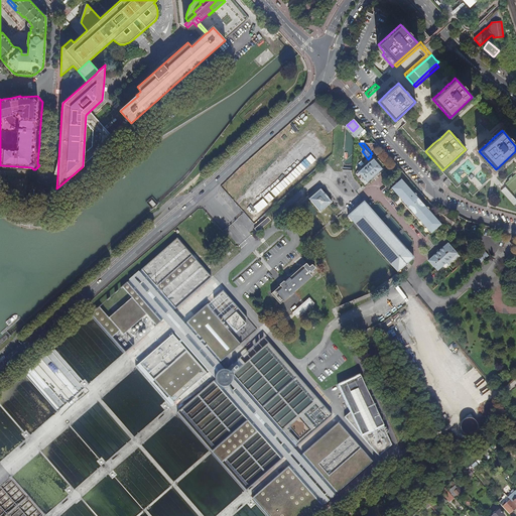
[(310,154),(270,190),(276,197),(315,160),(310,154)]
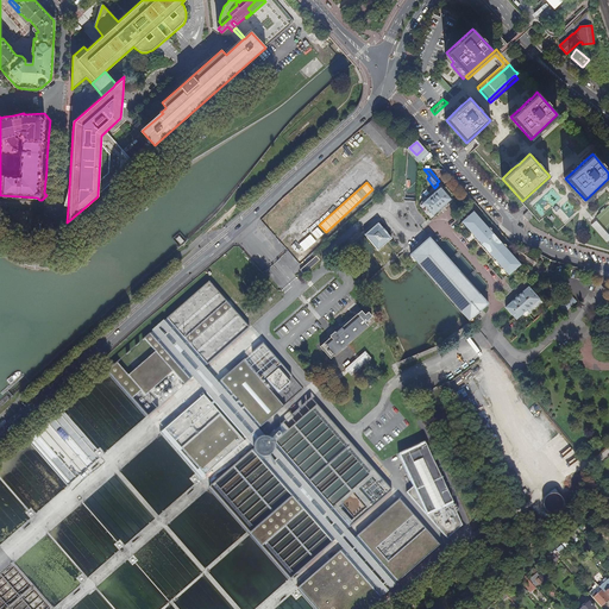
[(450,200),(440,188),(422,205),(433,215),(450,200)]
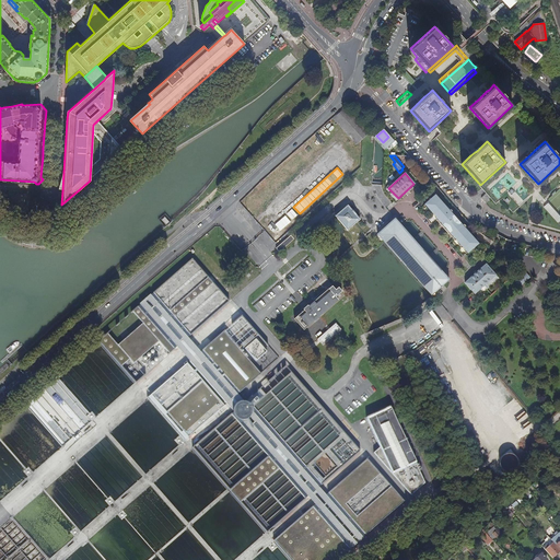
[(508,193),(517,205),(522,201),(512,189),(508,193)]
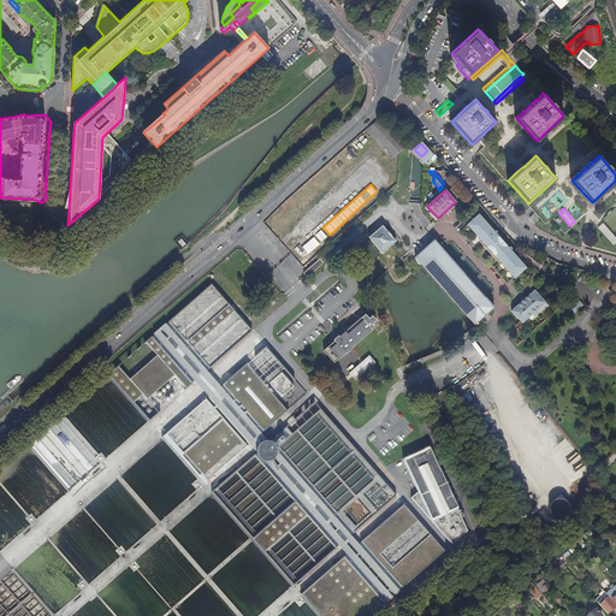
[(525,267),(510,252),(511,249),(511,248),(509,247),(508,248),(496,235),(497,234),(497,232),(496,231),(495,230),(493,231),(478,215),(474,218),(473,218),(472,218),(471,219),(472,221),(466,226),(481,243),(513,278),(519,273),(520,273),(521,272),(521,271),(525,267)]
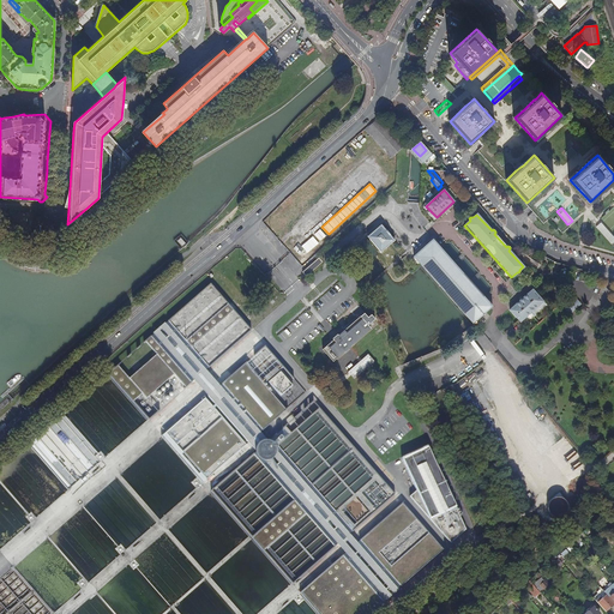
[(596,227),(612,244),(613,241),(613,236),(601,223),(596,227)]
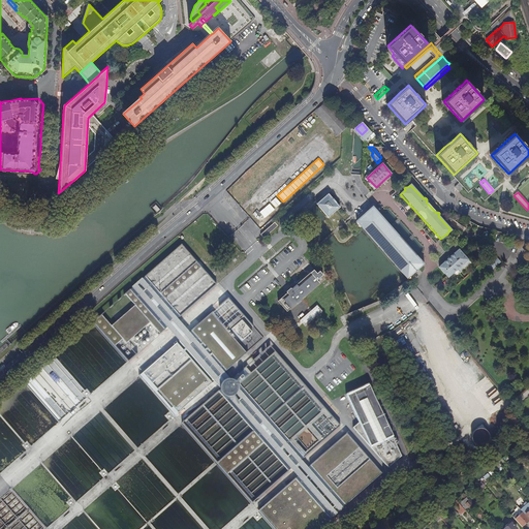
[(327,219),(340,207),(328,193),(314,206),(315,207),(327,219)]
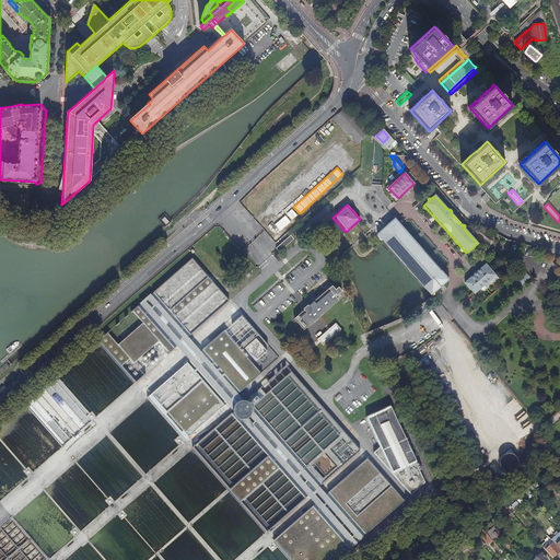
[(292,209),(286,213),(291,220),(298,216),(292,209)]
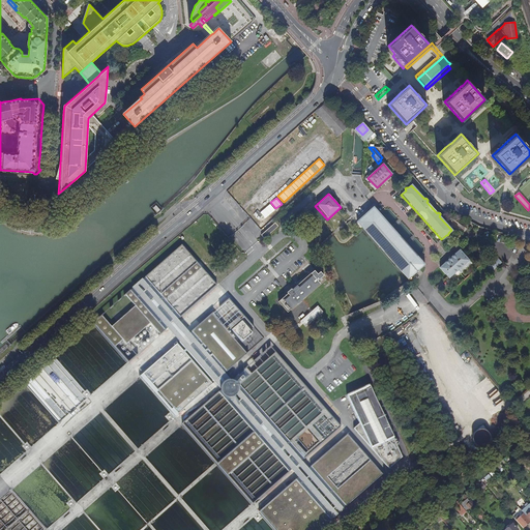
[(265,218),(275,210),(270,204),(260,212),(265,218)]
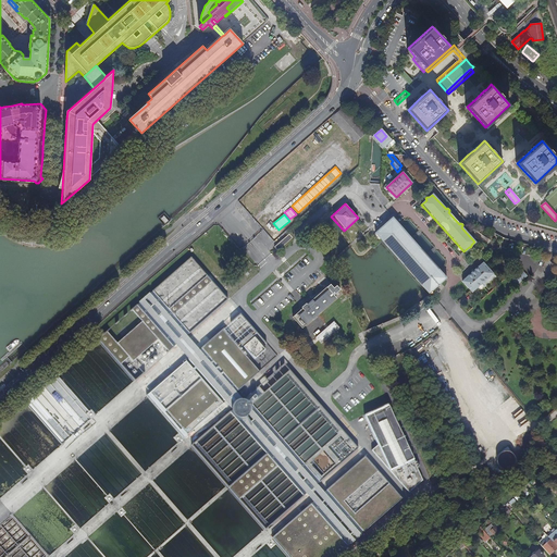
[(446,277),(393,218),(374,233),(382,242),(429,294),(430,293),(446,277)]
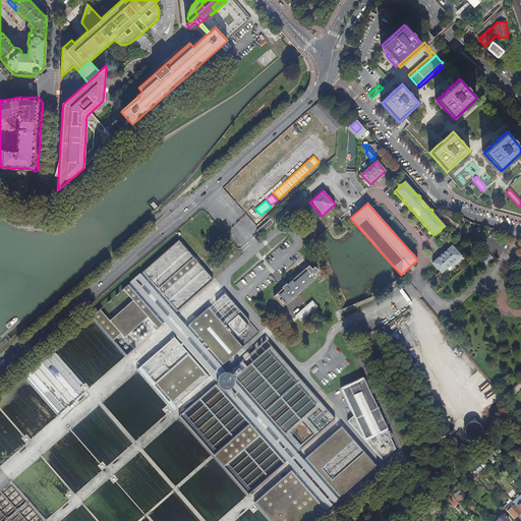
[(258,236),(272,224),(269,221),(255,232),(258,236)]
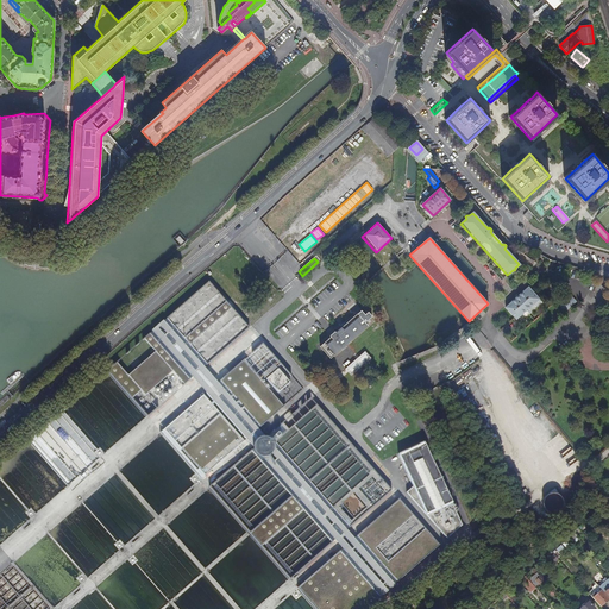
[(108,371),(107,372),(131,400),(140,391),(144,396),(171,372),(183,387),(189,382),(188,381),(190,378),(193,380),(195,383),(203,393),(205,394),(248,441),(248,443),(253,449),(244,457),(209,488),(292,579),(292,581),(334,542),(333,542),(337,540),(338,541),(340,545),(344,548),(341,551),(299,589),(316,608),(369,608),(382,598),(400,583),(441,546),(400,500),(393,506),(358,535),(356,538),(352,534),(350,531),(349,529),(350,527),(351,528),(393,491),(357,451),(316,406),(290,428),(283,422),(267,438),(261,432),(258,428),(259,427),(283,407),(242,359),(218,381),(219,381),(217,383),(215,382),(207,374),(203,370),(202,368),(206,365),(206,366),(248,328),(207,283),(165,320),(167,321),(163,324),(163,322),(151,332),(152,333),(149,336),(149,334),(143,339),(155,353),(127,377),(115,364),(108,371)]
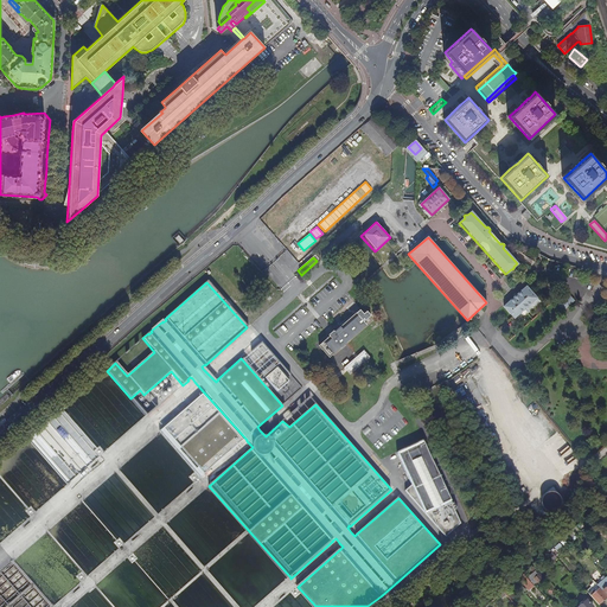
[(541,302),(526,287),(504,307),(515,319),(524,311),(528,314),(541,302)]
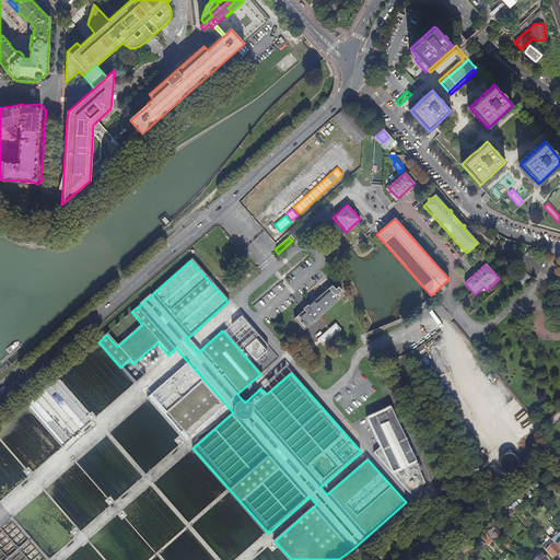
[(529,277),(521,268),(511,277),(520,287),(529,277)]
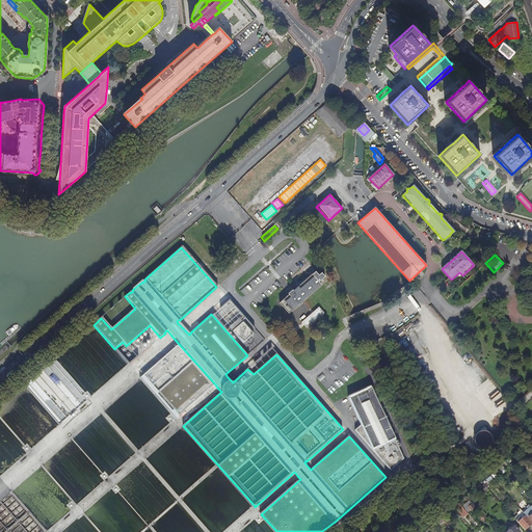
[(325,273),(313,259),(307,264),(325,285),(329,281),(326,276),(324,278),(322,276),(325,273)]
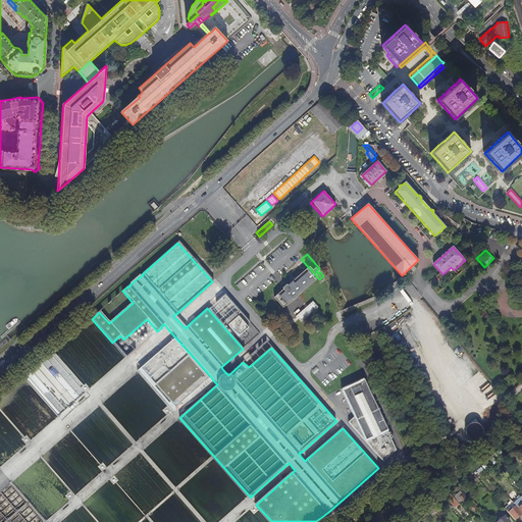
[(283,308),(315,279),(307,269),(274,298),(283,308)]
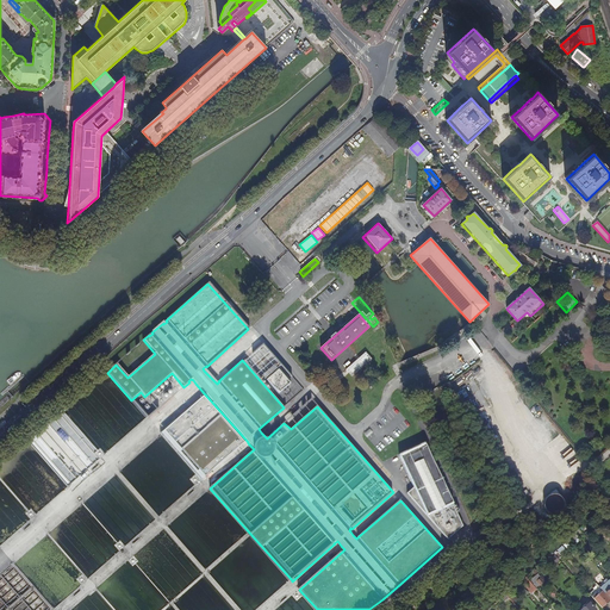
[(352,377),(372,359),(366,353),(346,369),(352,377)]
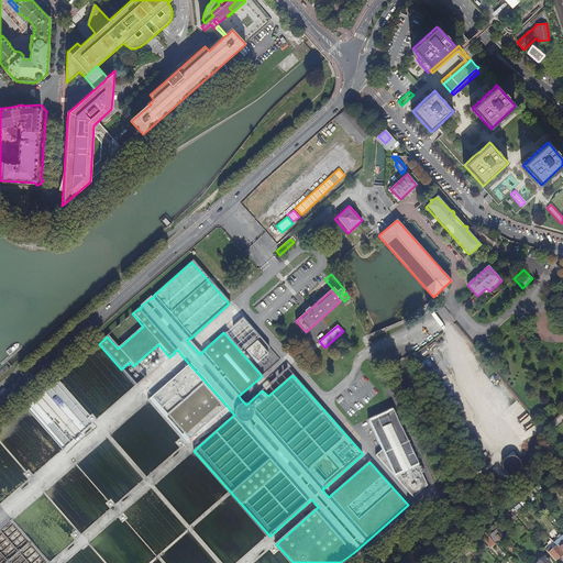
[(267,353),(256,341),(245,351),(256,363),(267,353)]
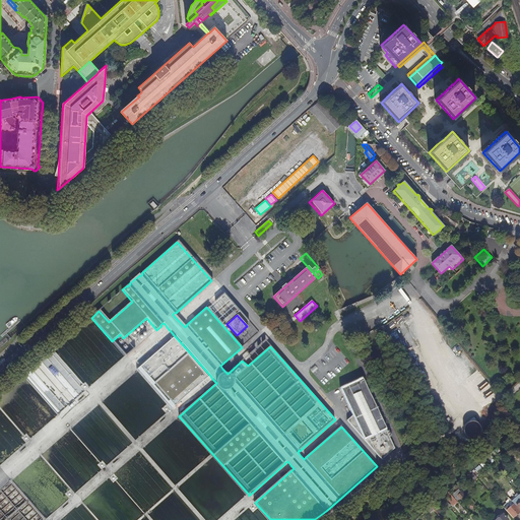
[(466,360),(457,368),(467,379),(476,372),(466,360)]
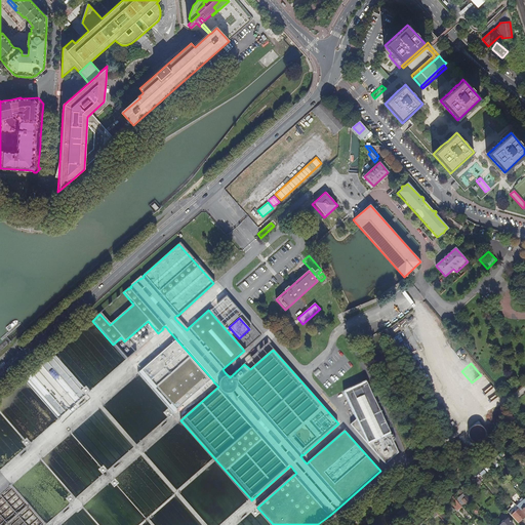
[(482,390),(489,381),(487,378),(479,387),(482,390)]
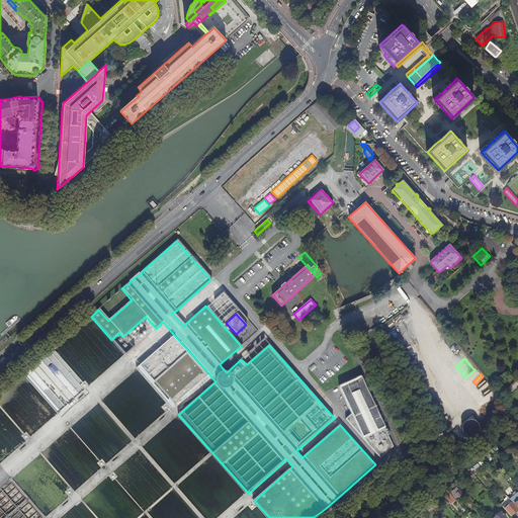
[(395,447),(384,425),(361,376),(340,386),(352,415),(348,420),(362,435),(367,433),(374,449),(382,458),(387,454),(385,450),(395,447)]
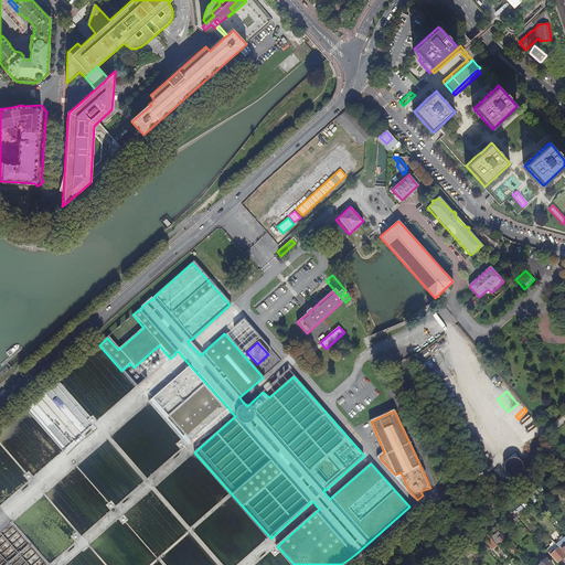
[(415,530),(435,511),(433,508),(412,526),(415,530)]
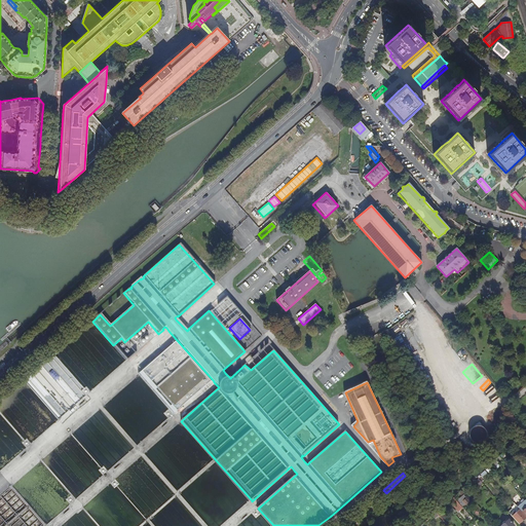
[(519,509),(516,504),(512,509),(513,510),(509,513),(520,525),(525,519),(525,517),(523,513),(519,509)]
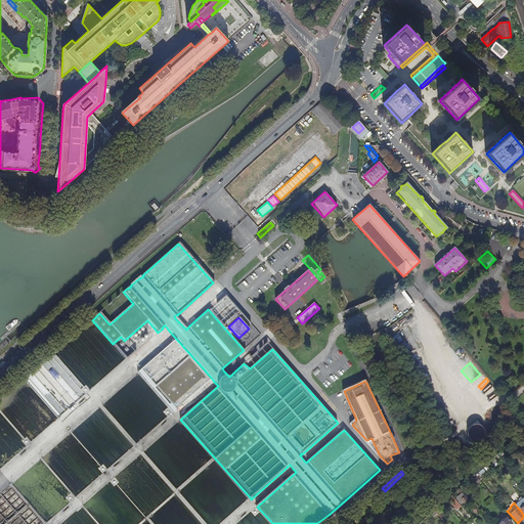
[(24,523),(24,519),(27,519),(27,514),(23,514),(23,509),(16,509),(16,511),(12,511),(12,516),(9,516),(9,513),(7,513),(8,519),(10,519),(10,523),(24,523)]
